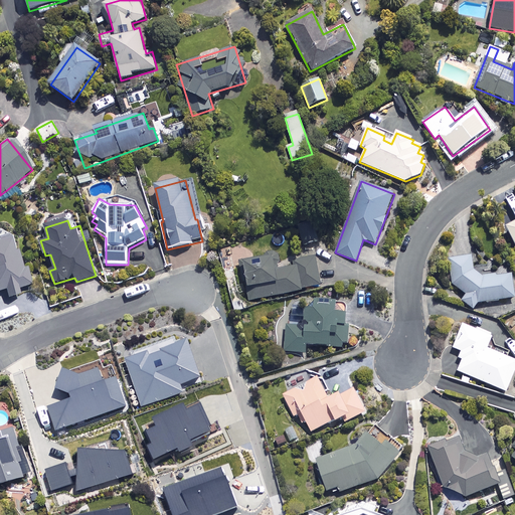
[(514,222),(506,227),(514,244),(514,222)]
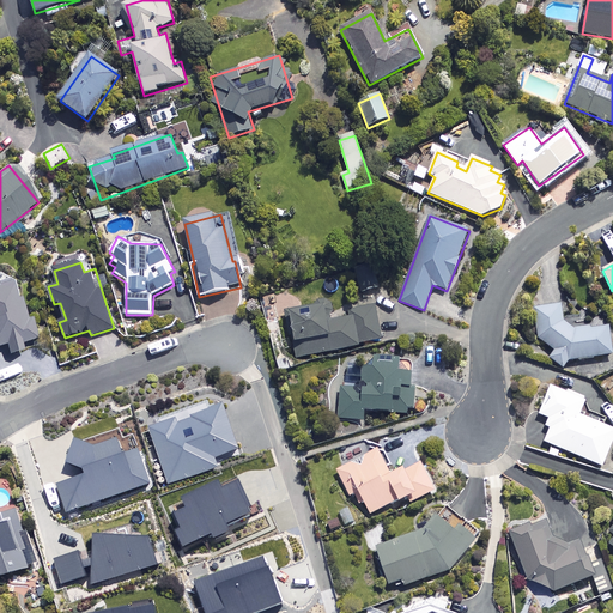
[(0,285),(0,346),(6,345),(8,354),(23,351),(22,344),(36,339),(24,299),(16,302),(11,283),(0,285)]
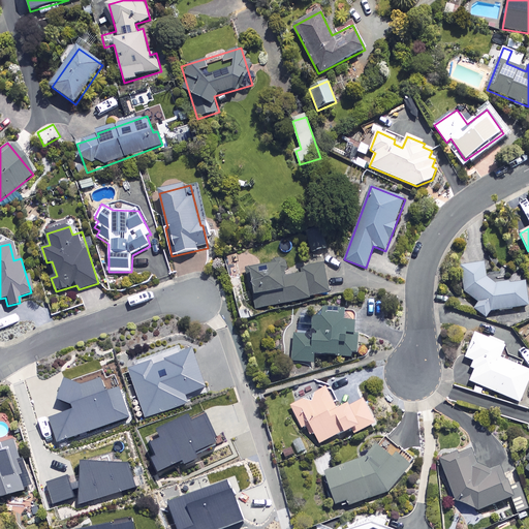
[(258,309),(330,293),(322,263),(301,269),(302,273),(286,277),(282,261),(249,269),(258,309)]
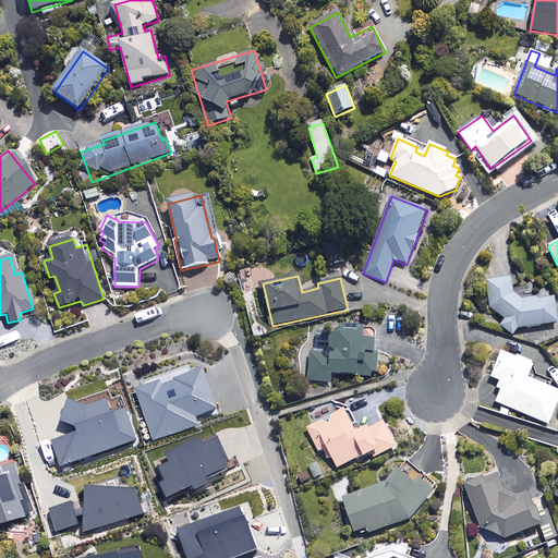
[(511,276),(486,278),(489,307),(505,320),(500,326),(512,335),(519,327),(556,322),(553,295),(524,300),(513,293),(511,276)]
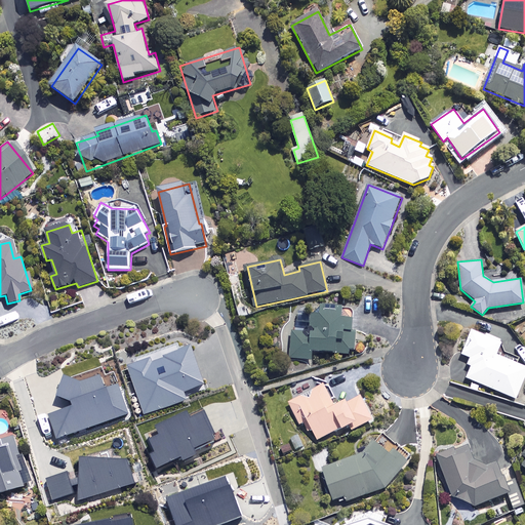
[(342,312),(311,311),(310,332),(291,332),(290,359),(312,360),(313,352),(354,354),(355,332),(352,332),(353,320),(341,319),(342,312)]
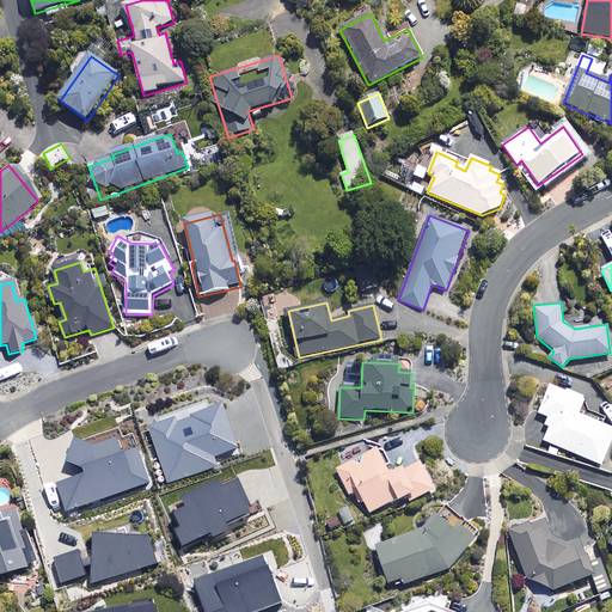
[(585,399),(550,385),(538,414),(552,420),(544,441),(601,465),(611,439),(611,428),(579,415),(585,399)]
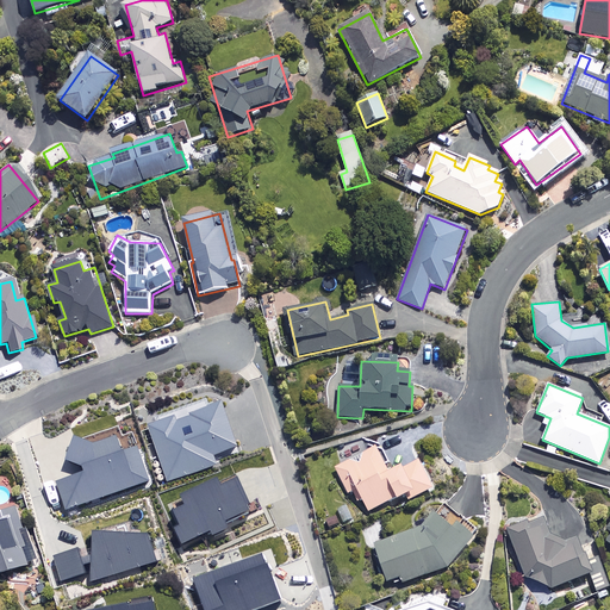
[(215,458),(240,448),(223,403),(176,421),(175,416),(148,427),(169,484),(217,465),(215,458)]
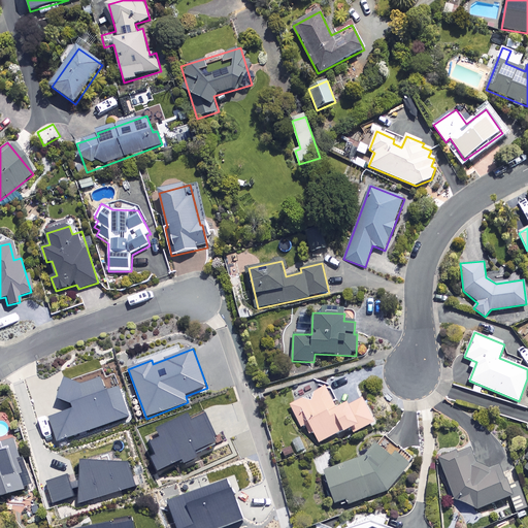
[(75,386),(74,382),(65,377),(57,400),(72,403),(74,409),(50,418),(58,442),(131,417),(120,385),(105,390),(100,376),(75,386)]
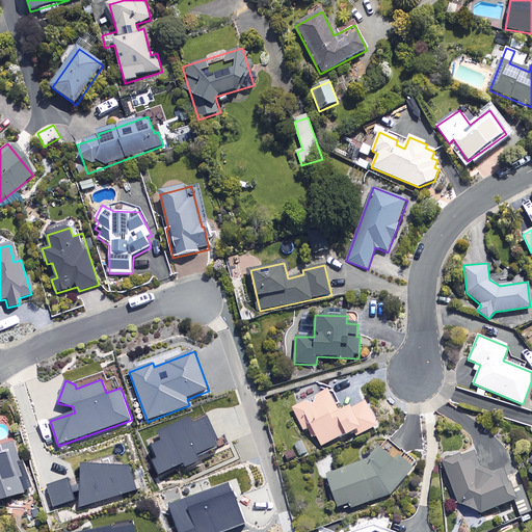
[(339,413),(328,390),(292,406),(303,431),(308,429),(312,436),(316,435),(321,447),(354,431),(356,436),(377,426),(365,400),(339,413)]
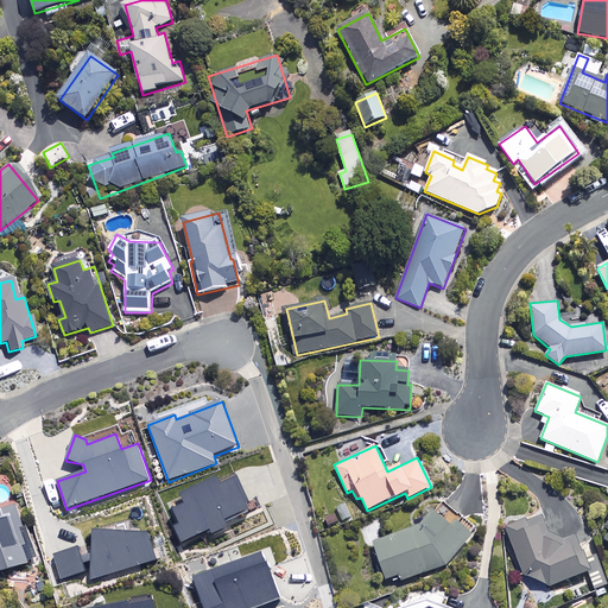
[(173,527),(181,542),(213,526),(216,534),(229,529),(225,519),(249,507),(236,477),(223,482),(220,475),(183,492),(188,504),(175,510),(181,524),(173,527)]
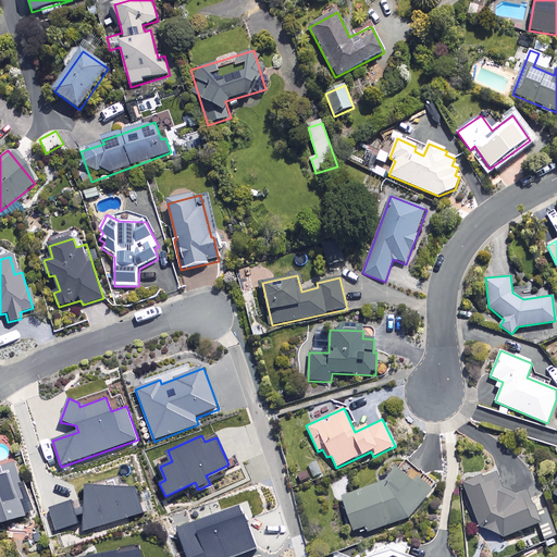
[(0,523),(32,514),(16,463),(0,468),(0,523)]
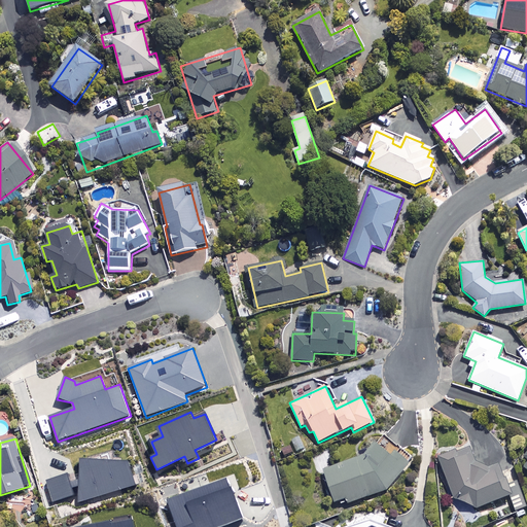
[(391,457),(375,444),(364,455),(323,470),(335,502),(344,498),(346,505),(387,490),(410,465),(395,453),(391,457)]
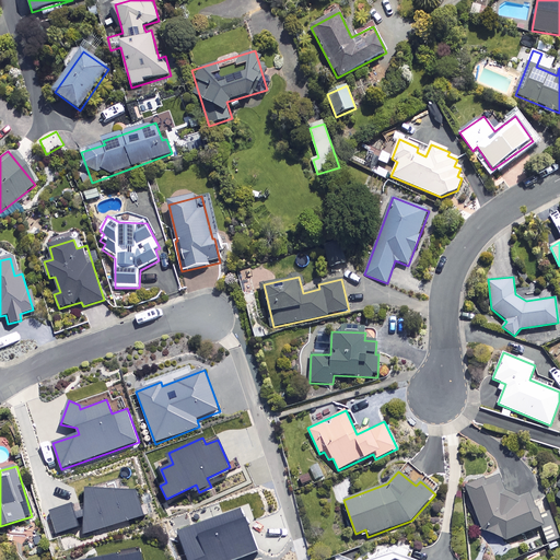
[(506,496),(498,474),(466,487),(481,528),(506,539),(543,526),(531,496),(515,501),(506,496)]
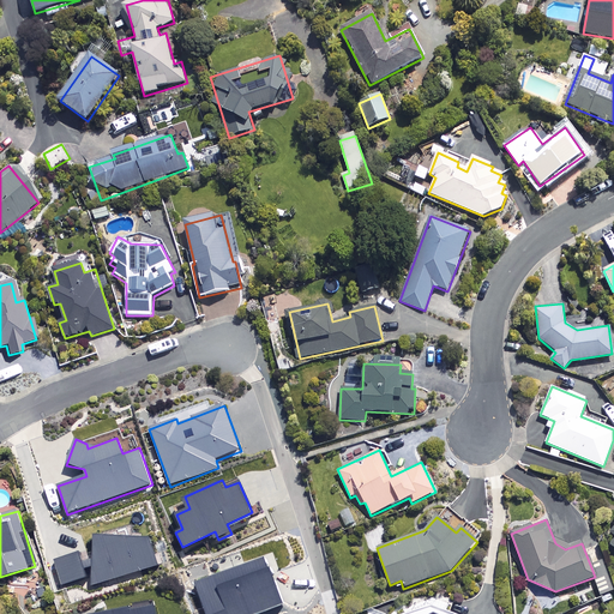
[(53,559),(61,585),(85,576),(83,569),(91,565),(90,584),(157,564),(149,537),(92,534),(91,558),(82,561),(78,551),(53,559)]
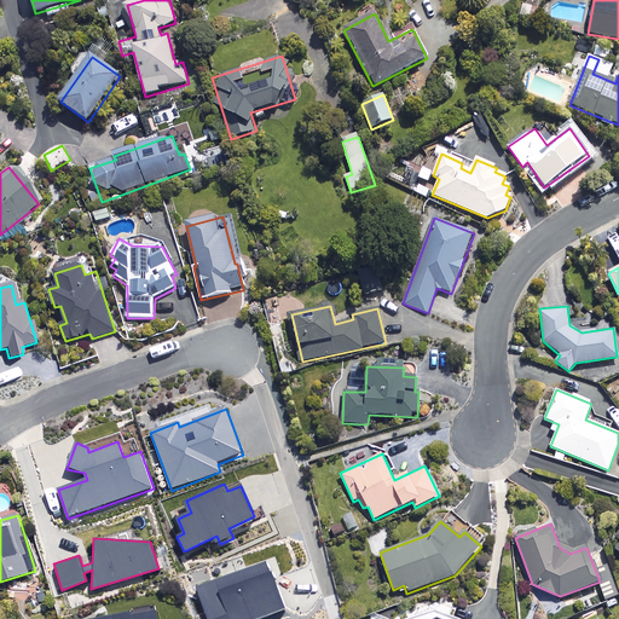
[(207,618),(255,618),(284,608),(267,561),(196,588),(207,618)]
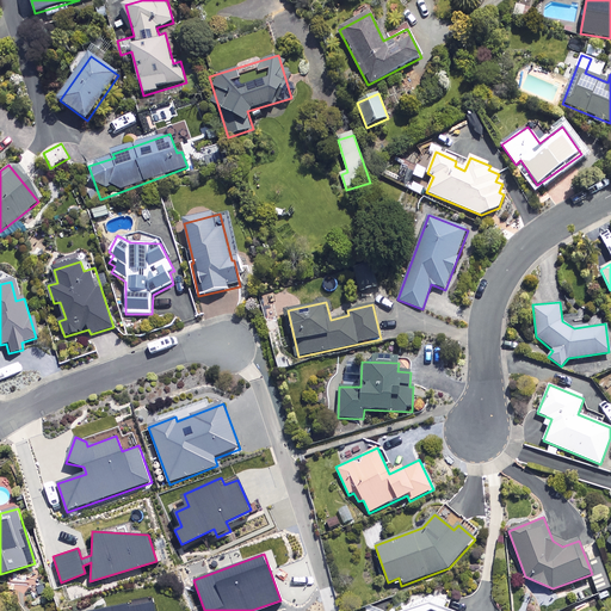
[(437,597),(432,586),(371,609),(370,610),(458,610),(452,592),(437,597)]
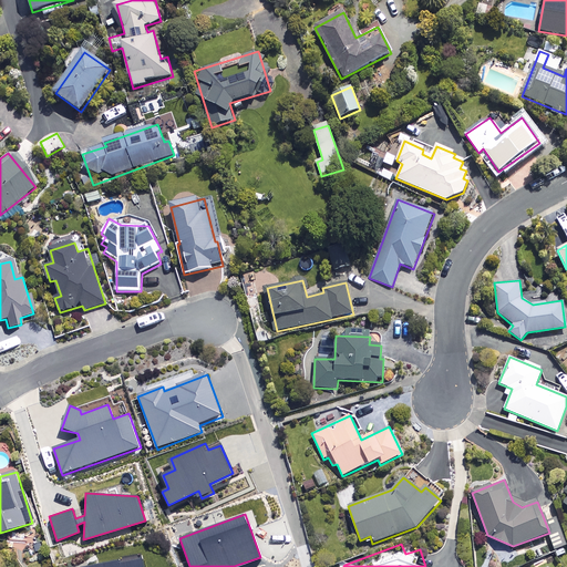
[(143,566),(142,557),(120,562),(119,558),(72,566),(143,566)]
